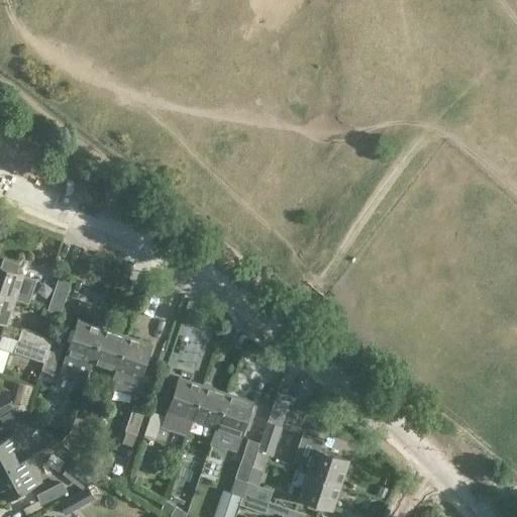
[(0,267),(0,266),(0,293),(14,298),(22,274),(15,272),(18,264),(3,259),(0,267)]
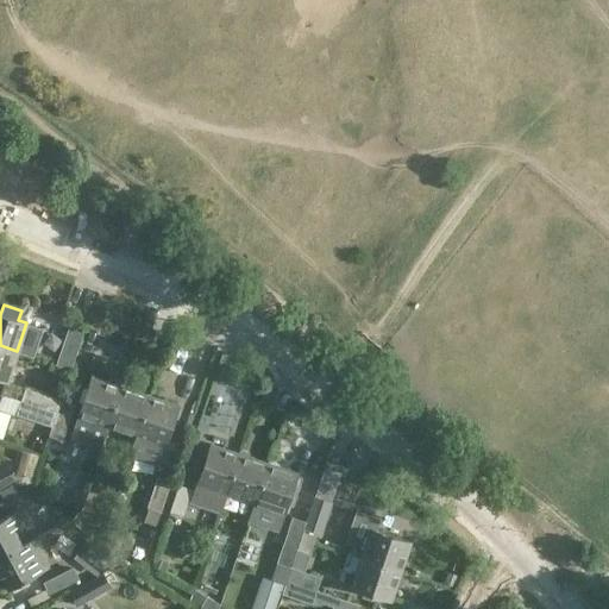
[(70,370),(80,343),(66,337),(56,365),(70,370)]
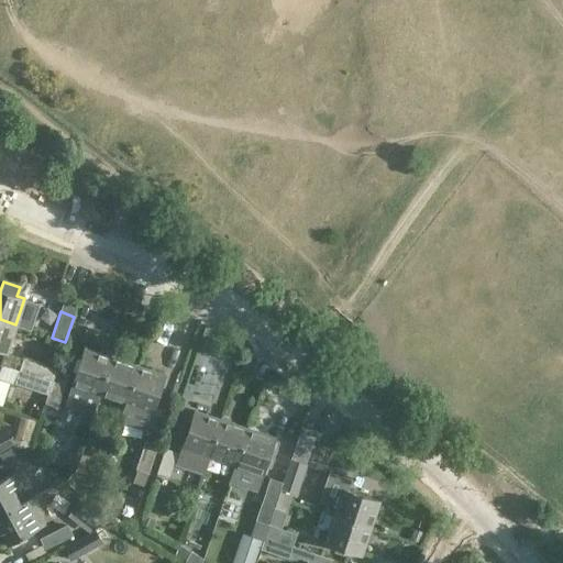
[(0,349),(7,351),(15,324),(0,319),(0,349)]
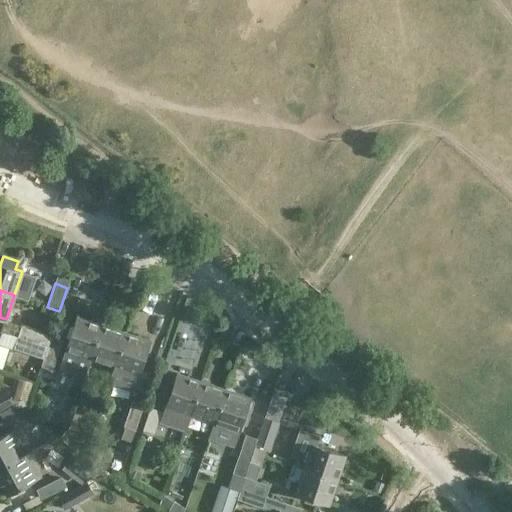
[(76,317),(65,350),(59,366),(84,375),(89,358),(100,325),(76,317)]
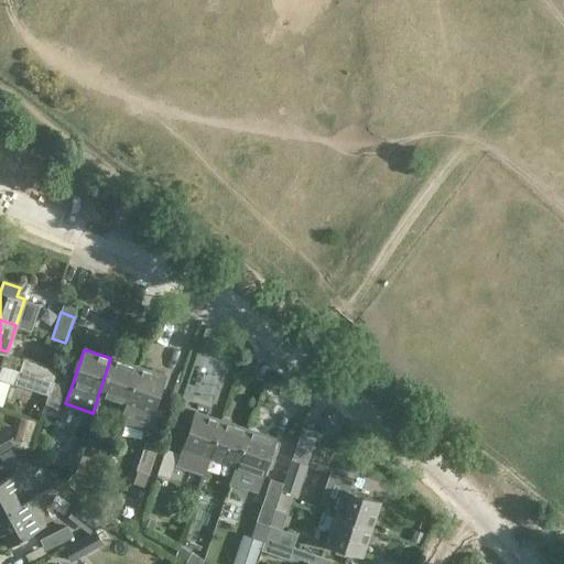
[(23,358),(19,370),(52,382),(56,370),(23,358)]
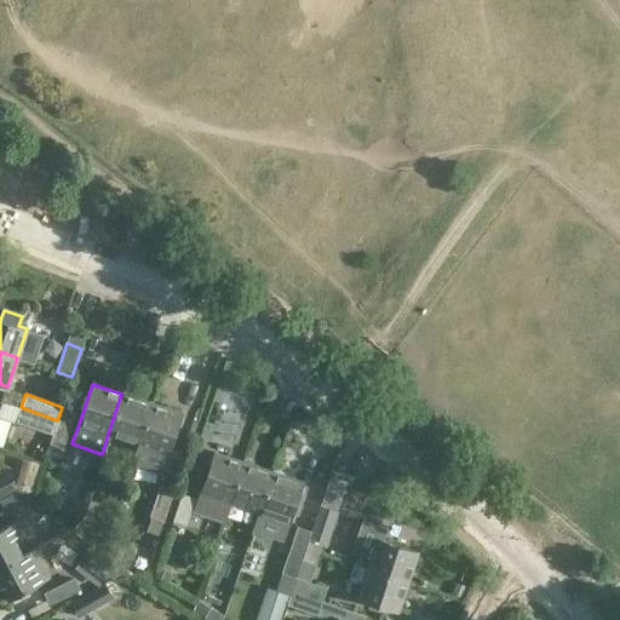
[(121,394),(108,434),(137,443),(150,403),(121,394)]
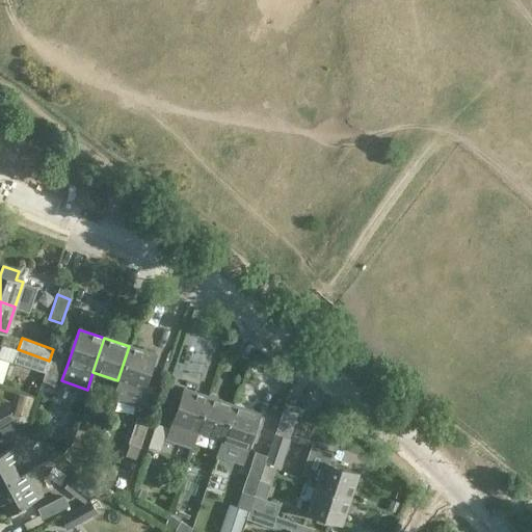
[(129,346),(117,380),(112,397),(138,406),(142,389),(154,355),(129,346)]
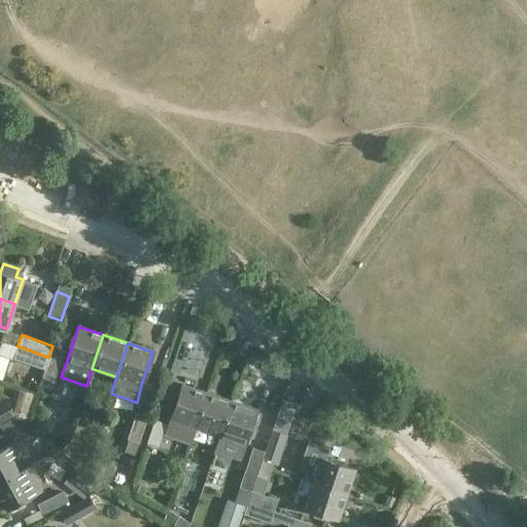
[(48,357),(18,346),(13,358),(15,359),(44,370),(48,357)]
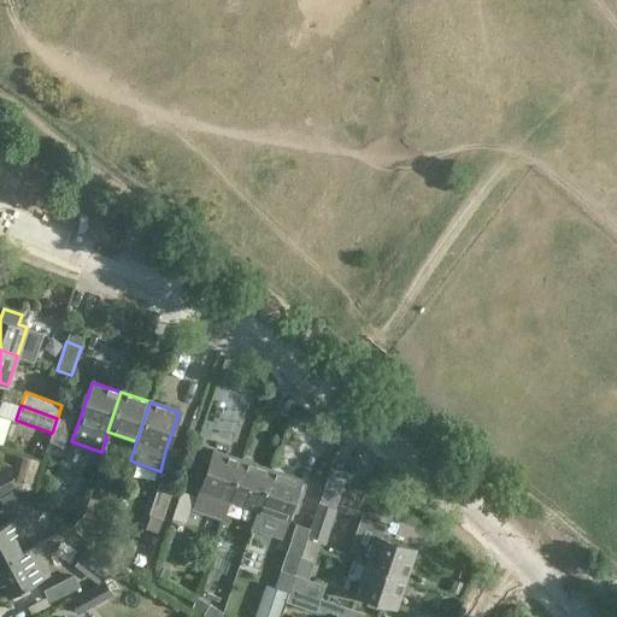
[(57,418),(52,433),(48,441),(63,446),(75,410),(63,405),(62,405),(57,418)]
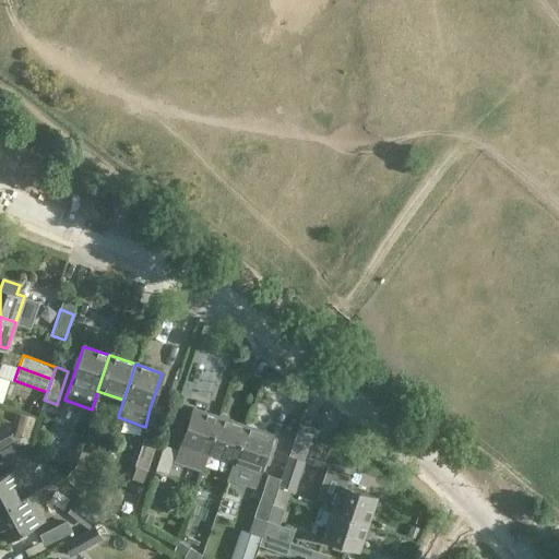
[(191,407),(179,442),(174,460),(202,470),(209,452),(206,451),(218,416),(191,407)]
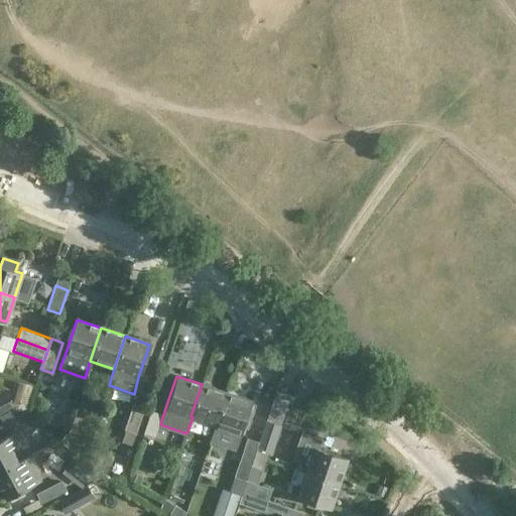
[(14,405),(12,407),(25,416),(34,386),(19,381),(12,402),(14,405)]
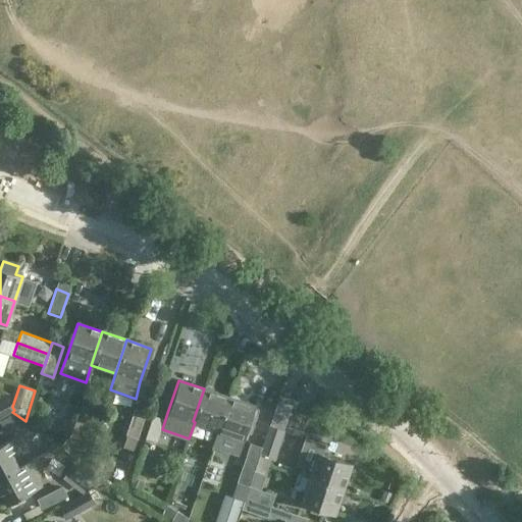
[(204,388),(193,421),(195,422),(217,429),(227,397),(204,388)]
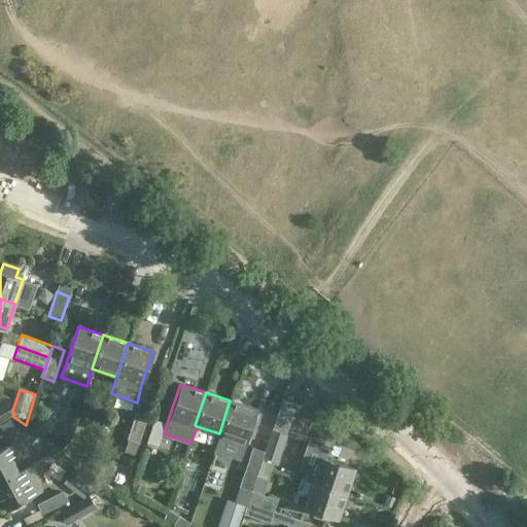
[(0,422),(12,416),(14,414),(12,411),(6,400),(0,403),(0,422)]
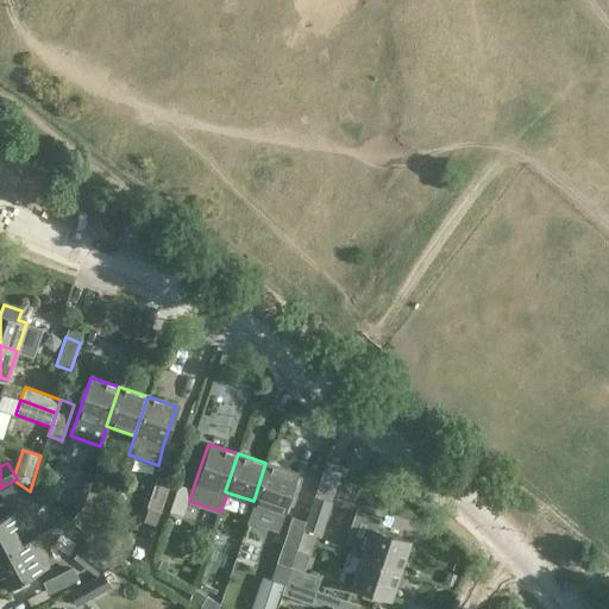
[(295,473),(265,463),(253,501),(283,510),(295,473)]
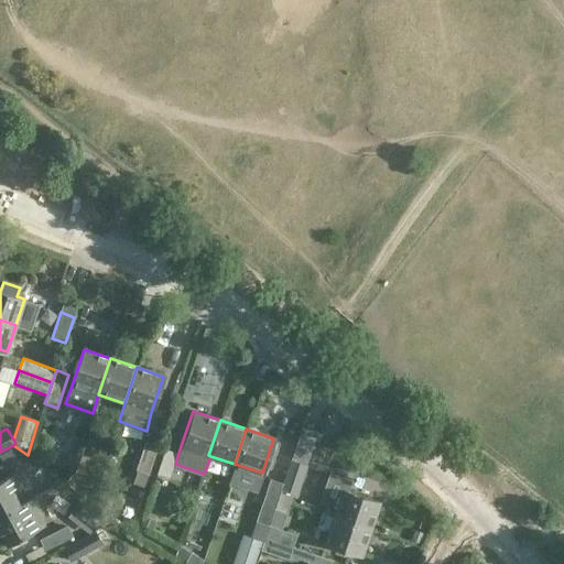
[(136,469),(149,475),(159,446),(145,441),(136,469)]
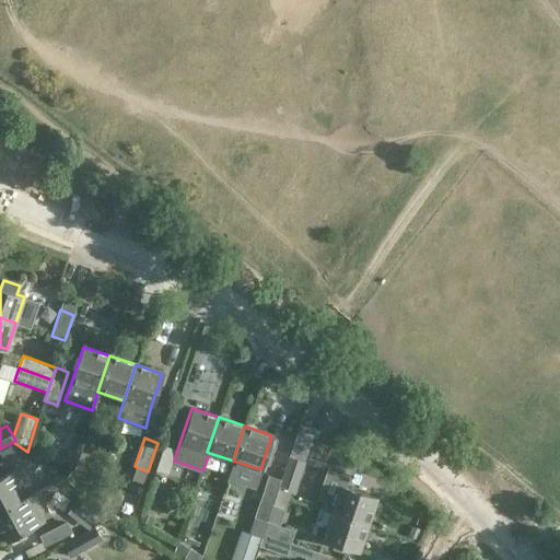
[(15,454),(11,445),(0,450),(0,453),(3,461),(15,454)]
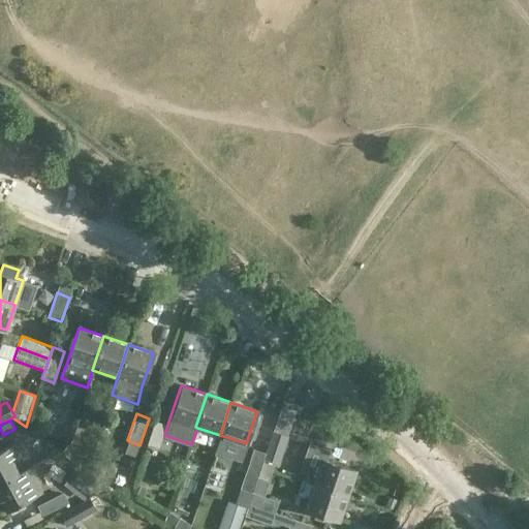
[(166,424),(155,421),(147,443),(159,447),(166,424)]
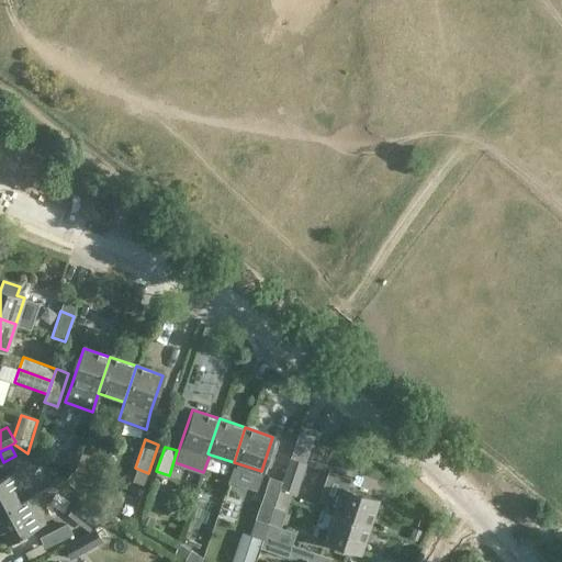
[(281,481),(280,486),(292,491),(296,492),(307,462),(290,457),(281,481)]
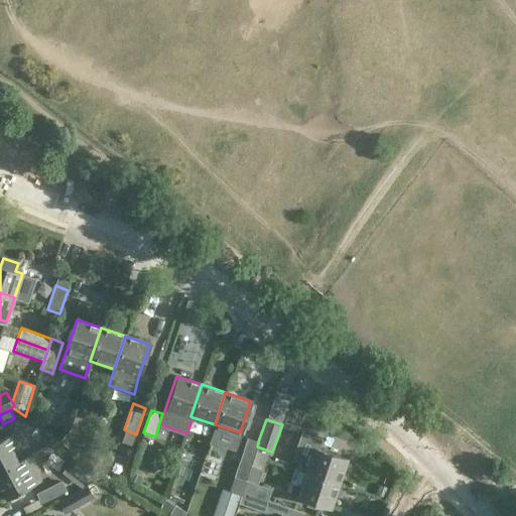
[(0,438),(0,469),(18,460),(13,449),(21,445),(14,431),(0,438)]
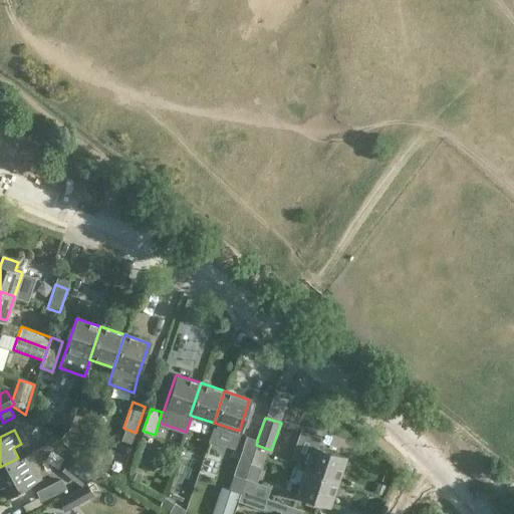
[(66,431),(59,440),(70,448),(76,439),(66,431)]
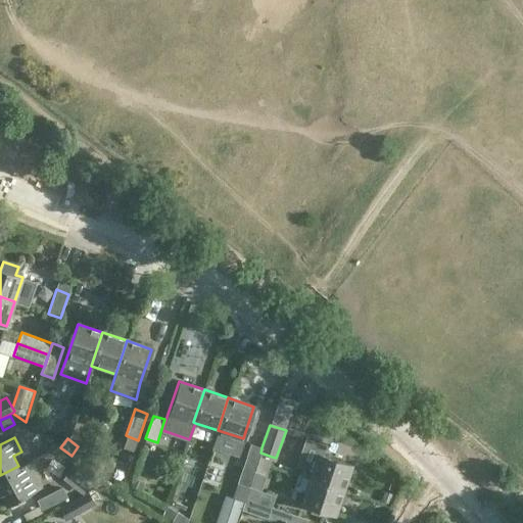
[(250,443),(240,473),(252,477),(254,471),(257,461),(260,453),(262,447),(250,443)]
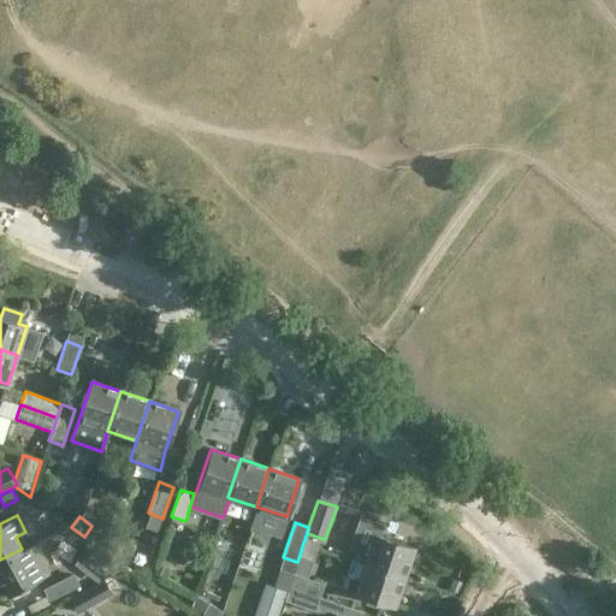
[(375,534),(365,563),(402,576),(413,546),(375,534)]
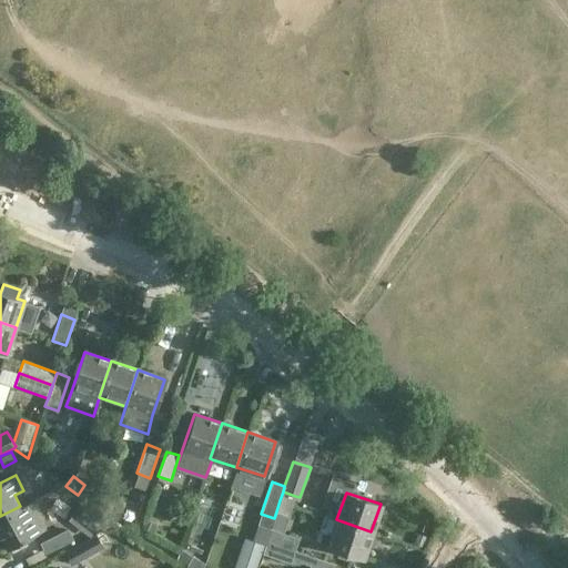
[(280,500),(276,511),(288,516),(292,505),(280,500)]
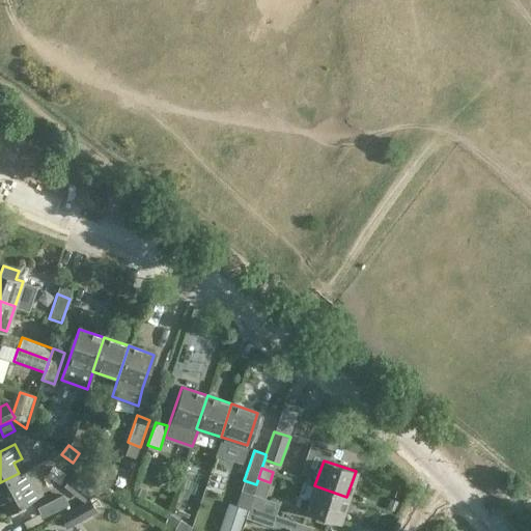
[(28,469),(19,473),(0,482),(0,501),(6,513),(42,495),(28,469)]
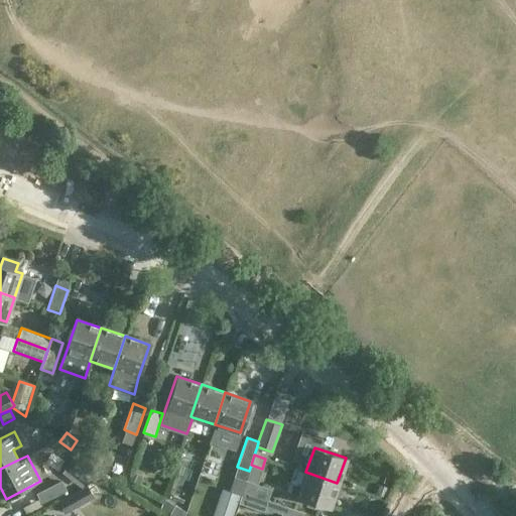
[(103,475),(80,457),(68,472),(85,485),(103,475)]
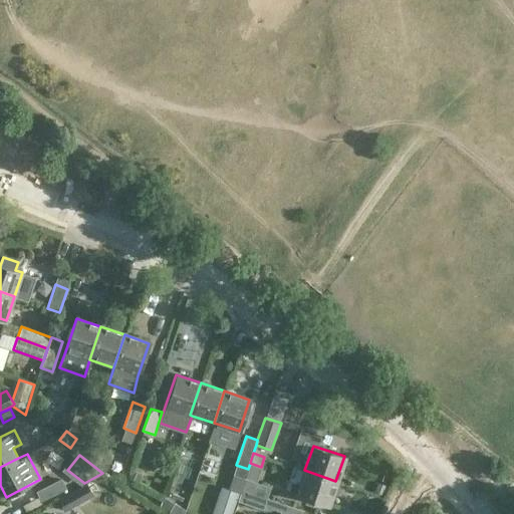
[(335,481),(304,470),(293,466),(288,481),(296,483),(297,481),(300,482),(296,495),(327,505),(335,481)]
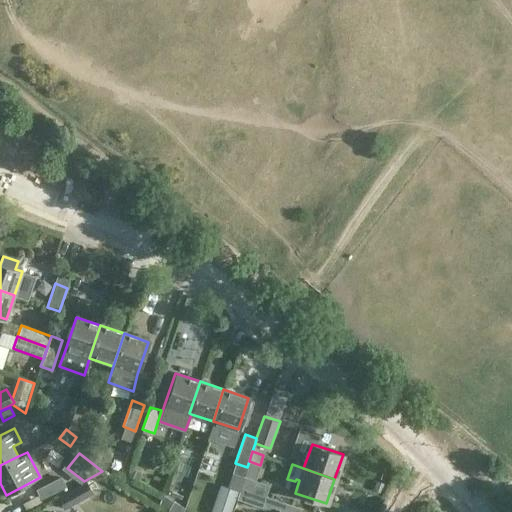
[(138,480),(141,472),(130,468),(128,476),(138,480)]
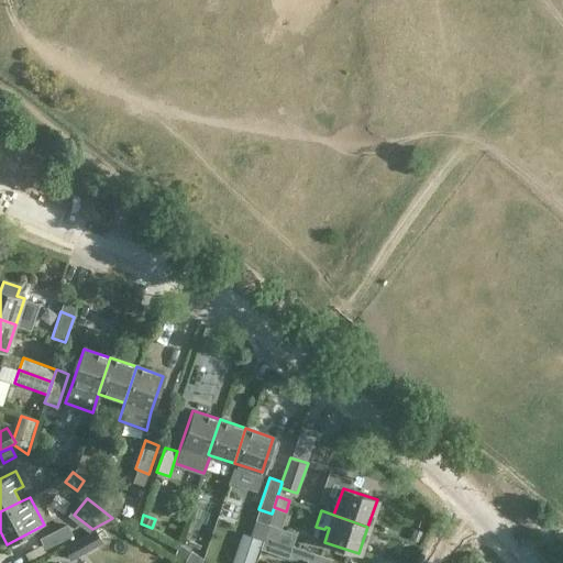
[(268,523),(268,525),(264,536),(293,544),(297,533),(268,523)]
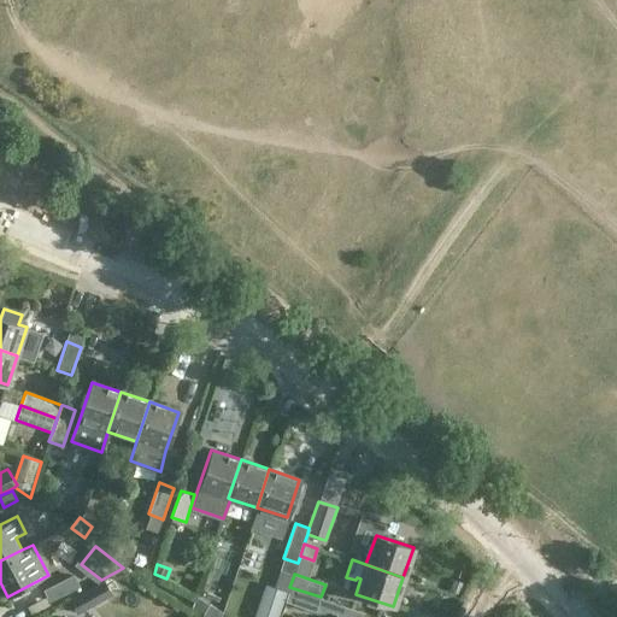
[(77,615),(112,594),(104,581),(70,600),(77,615)]
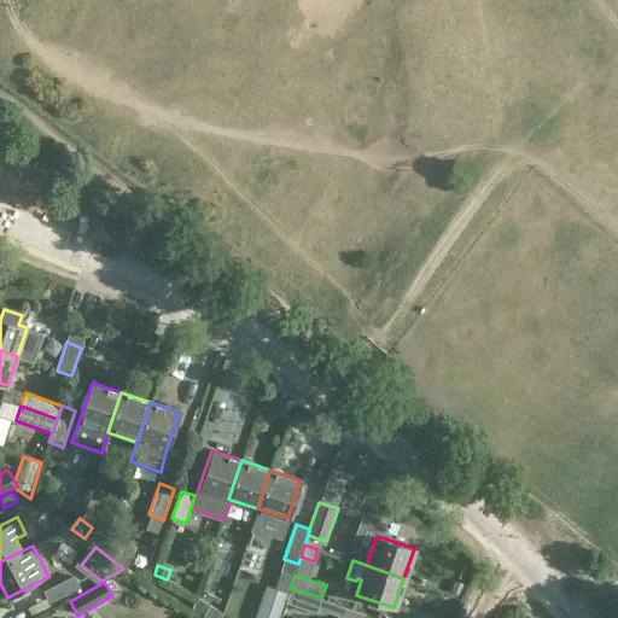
[(44,592),(47,598),(50,604),(65,595),(58,583),(44,592)]
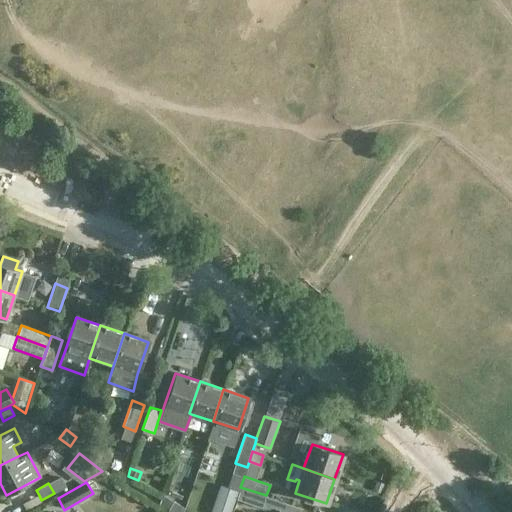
[(220,485),(215,499),(233,505),(235,498),(238,491),(228,488),(227,487),(220,485)]
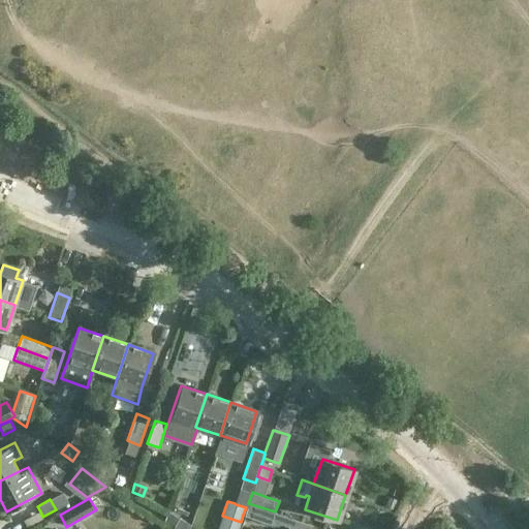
[(248,505),(245,516),(271,524),(272,523),(277,525),(281,523),(288,526),(289,528),(311,528),(312,525),(275,511),(248,503),(248,505)]
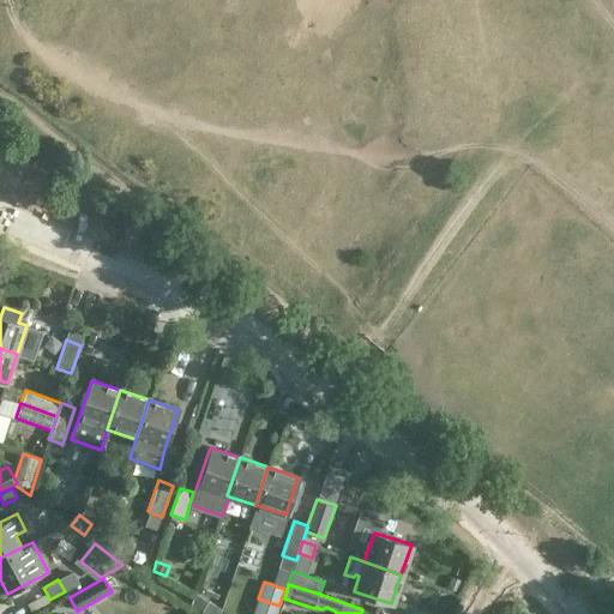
[(218,613),(222,609),(209,601),(202,612),(205,613),(218,613)]
